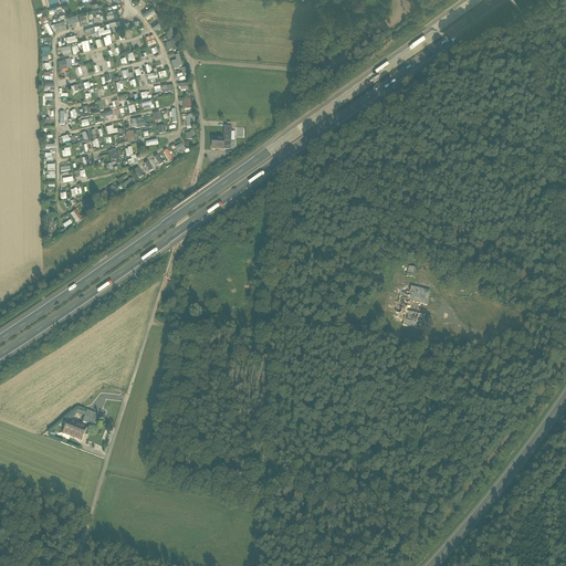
[(153,8),(143,14),(145,18),(146,17),(155,11),(153,8)]
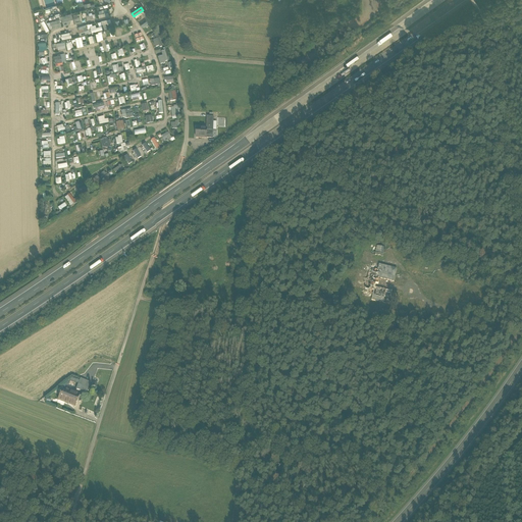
[(61,16),(64,25),(70,24),(69,20),(73,19),(71,13),(61,16)]
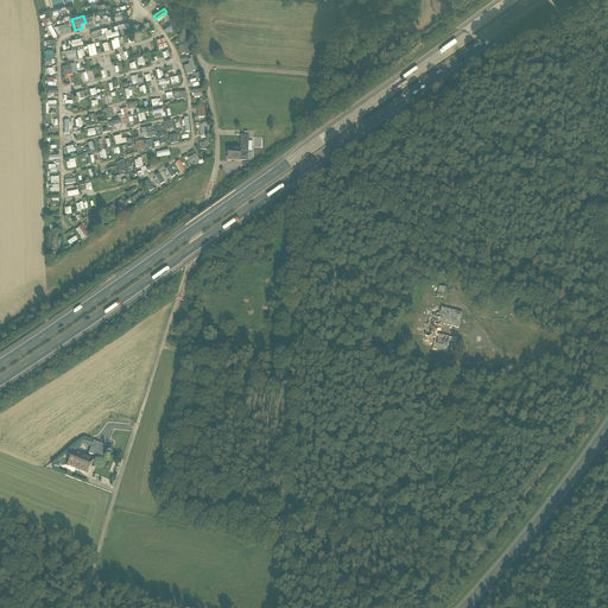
[(172,21),(162,27),(164,31),(165,31),(175,25),(172,21)]
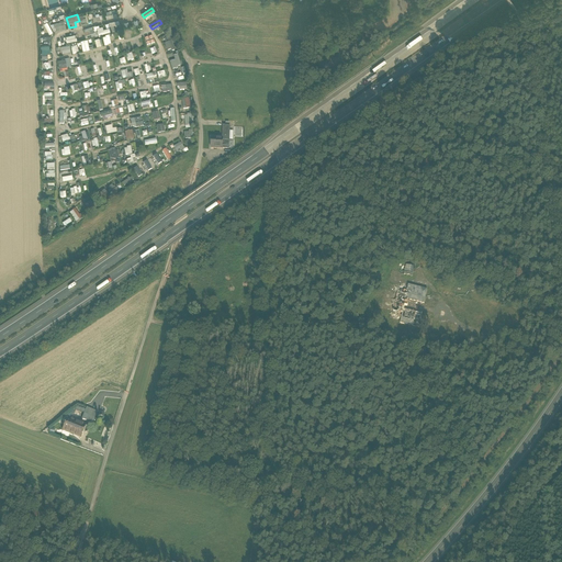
[(54,23),(55,27),(56,26),(57,31),(66,29),(65,21),(54,23)]
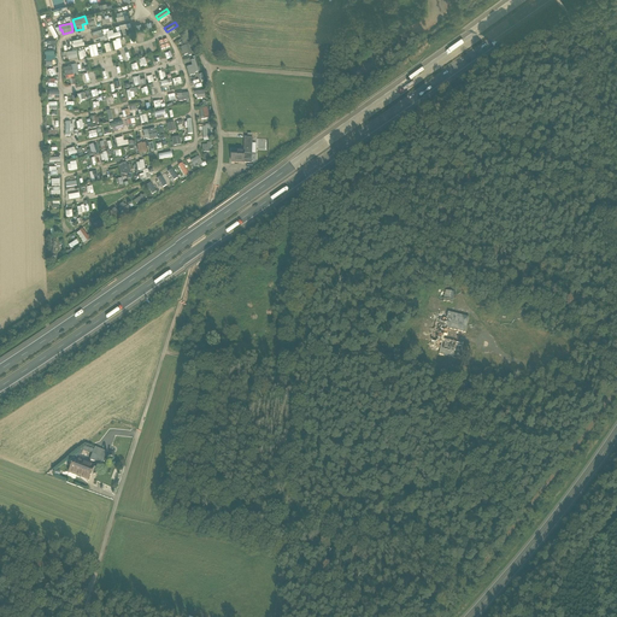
[(52,24),(48,27),(54,37),(58,36),(52,24)]
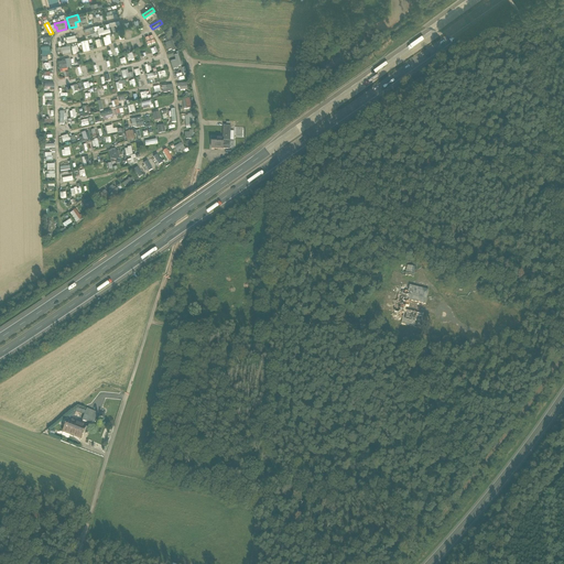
[(167,43),(165,44),(169,51),(172,49),(173,51),(175,50),(172,42),(172,41),(167,43)]
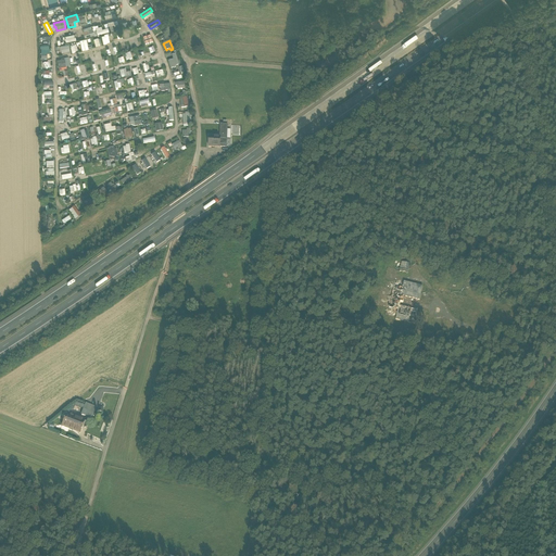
[(39,45),(39,55),(50,55),(49,45),(39,45)]
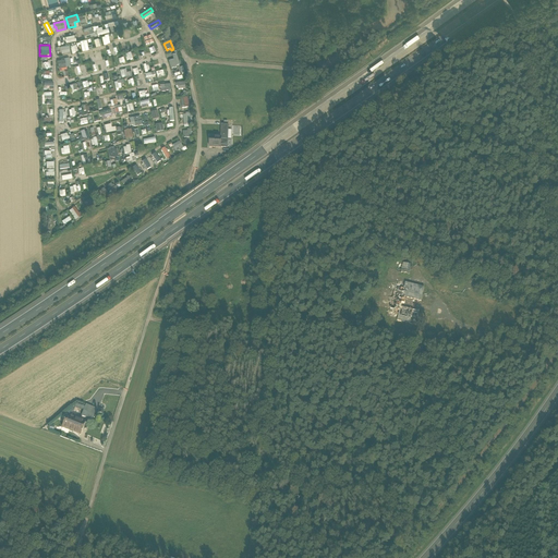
[(100,71),(98,61),(91,63),(94,73),(100,71)]
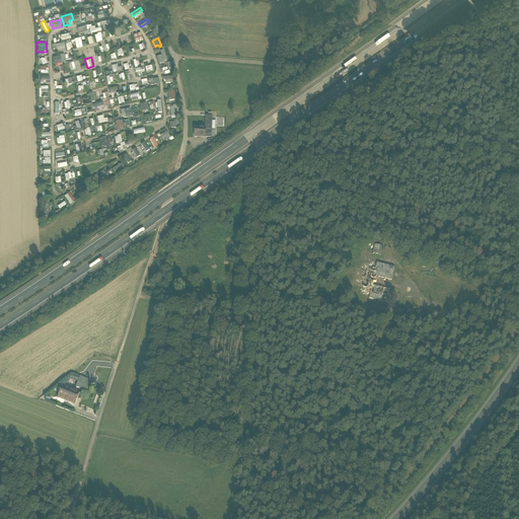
[(103,117),(97,118),(99,125),(108,123),(107,120),(104,120),(103,117)]
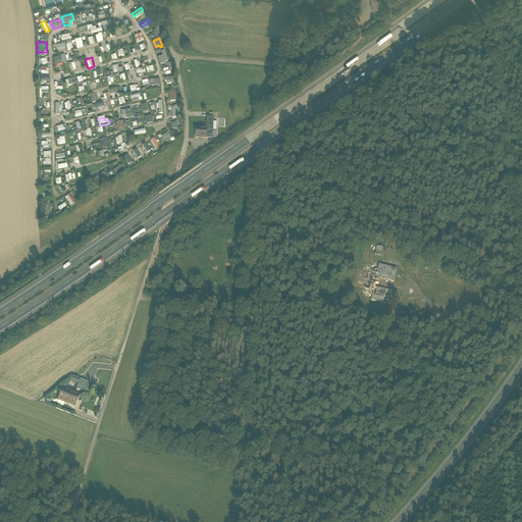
[(82,121),(74,123),(75,126),(73,127),(73,131),(83,128),(82,121)]
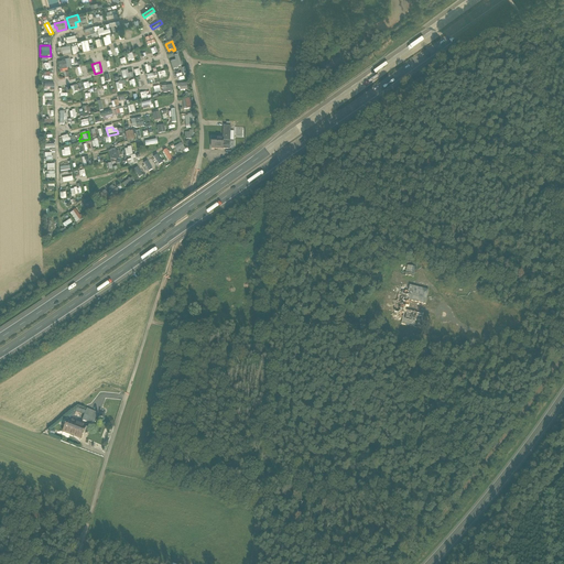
[(123,132),(126,142),(133,140),(131,131),(123,132)]
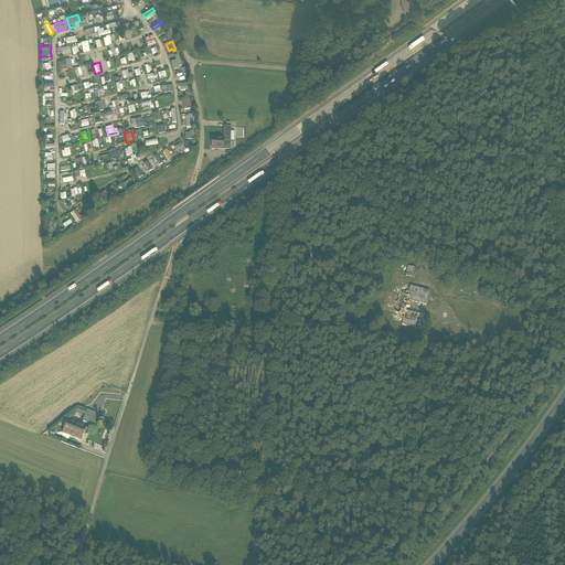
[(223,139),(212,139),(212,149),(223,149),(230,149),(231,140),(224,140),(224,139),(223,139)]
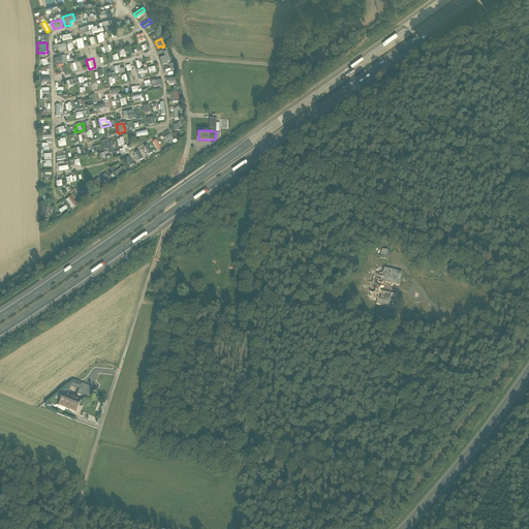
[(169,136),(164,139),(166,145),(173,142),(169,136)]
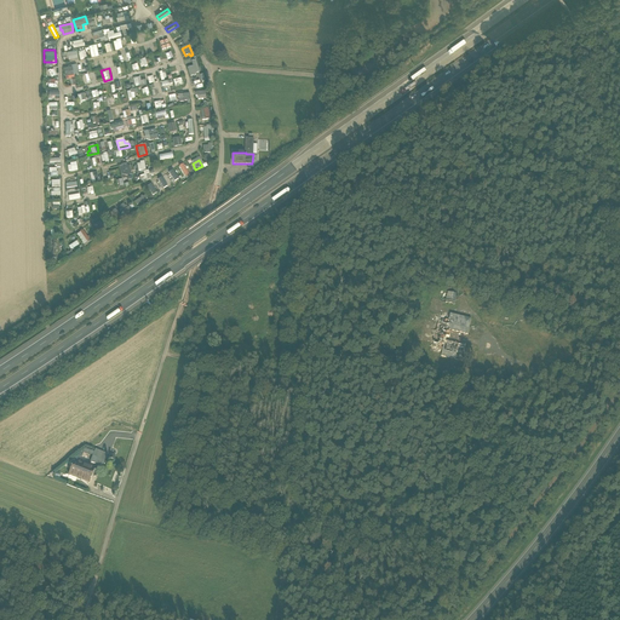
[(182,164),(177,167),(183,179),(189,176),(182,164)]
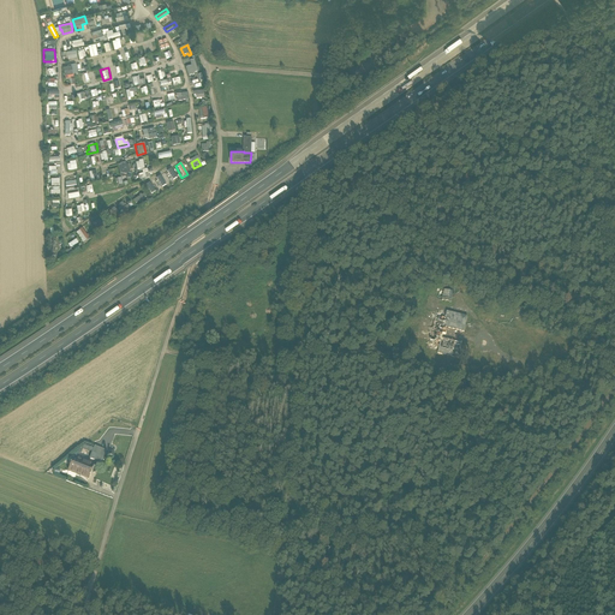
[(130,173),(129,166),(126,166),(126,163),(121,165),(121,167),(119,168),(120,175),(130,173)]
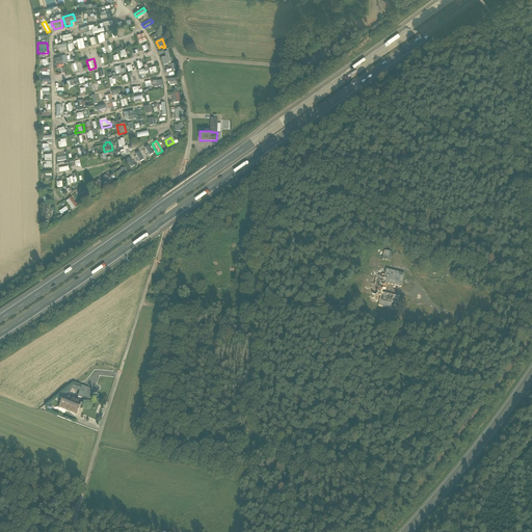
[(148,145),(143,149),(149,157),(153,154),(148,145)]
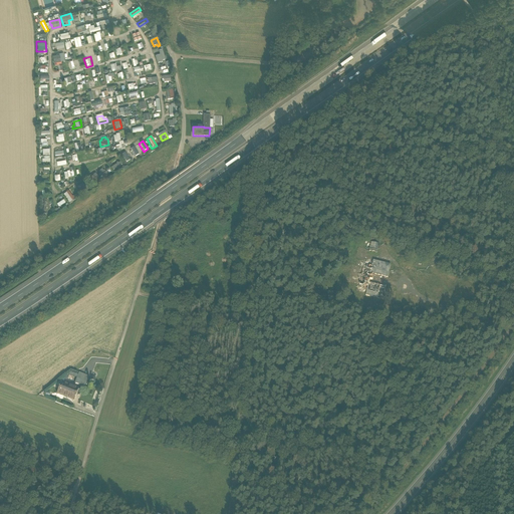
[(129,146),(127,142),(115,144),(117,152),(121,151),(121,149),(124,148),(124,147),(129,146)]
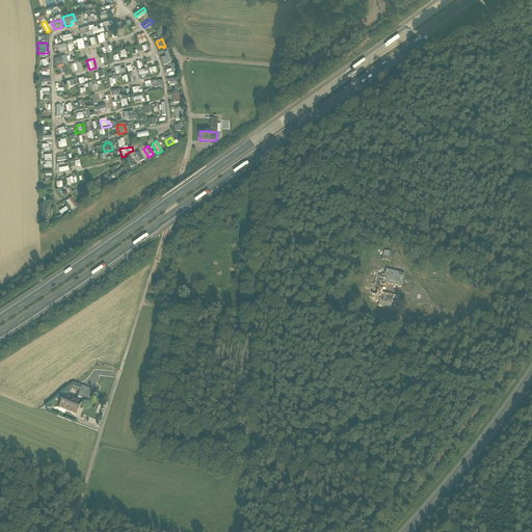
[(134,154),(139,162),(143,160),(139,152),(134,154)]
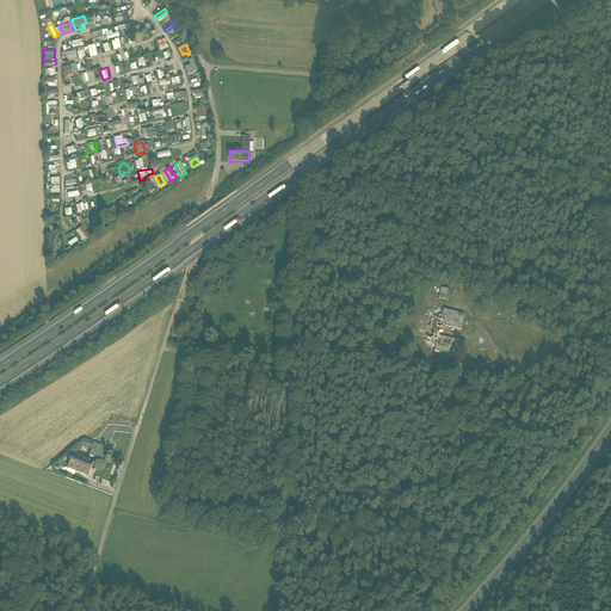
[(144,184),(149,193),(154,191),(149,181),(144,184)]
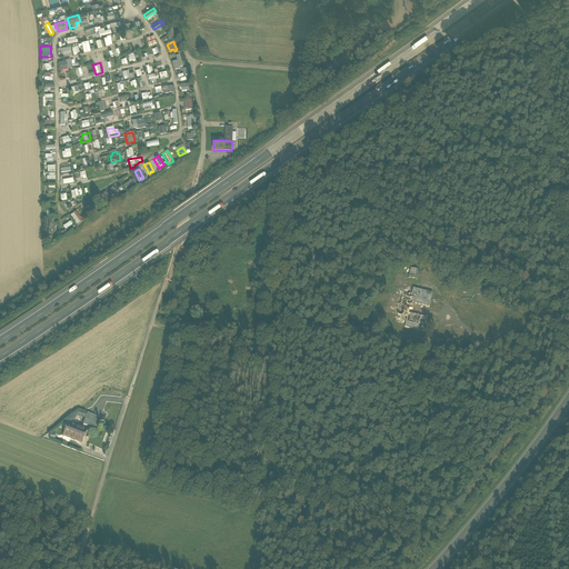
[(132,181),(123,187),(126,190),(135,185),(132,181)]
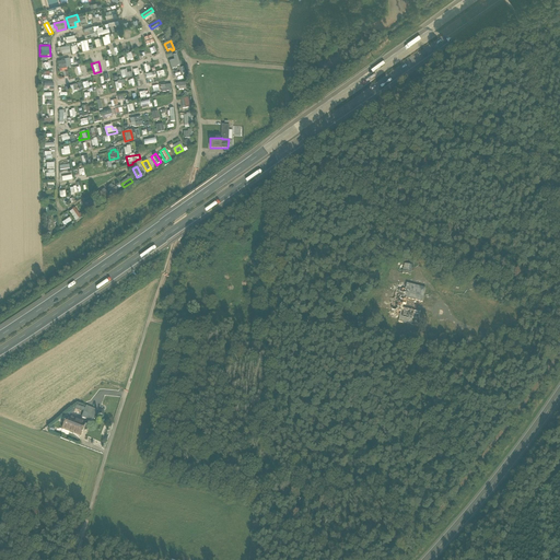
[(112,185),(108,187),(109,189),(108,189),(109,191),(108,193),(113,199),(116,197),(115,194),(119,190),(116,187),(115,188),(114,186),(113,186),(112,185)]
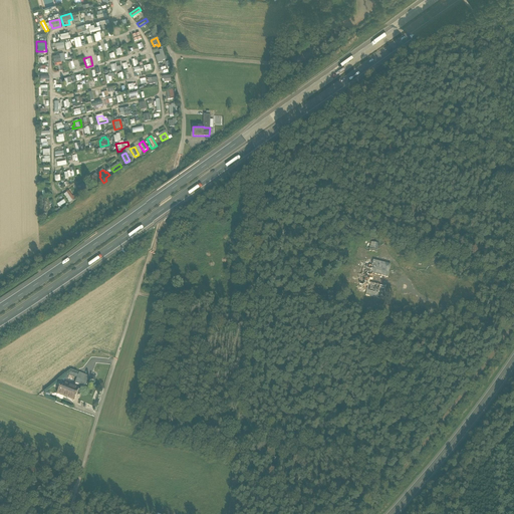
[(101,181),(99,177),(90,183),(92,186),(101,181)]
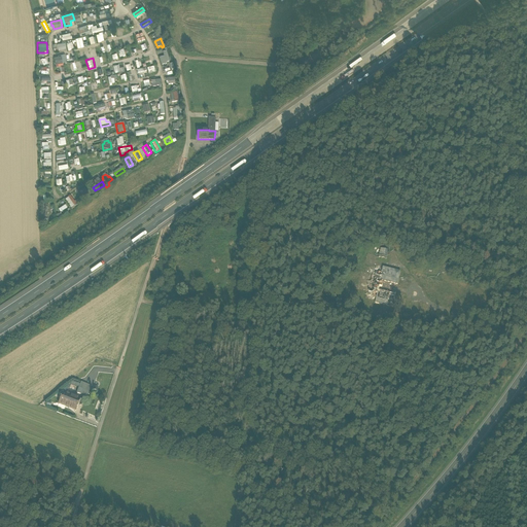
[(88,192),(84,188),(79,190),(83,198),(91,194),(89,191),(88,192)]
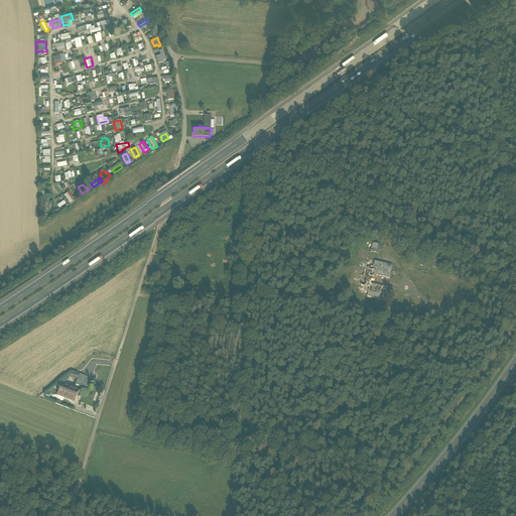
[(69,192),(67,194),(67,195),(73,202),(75,200),(69,192)]
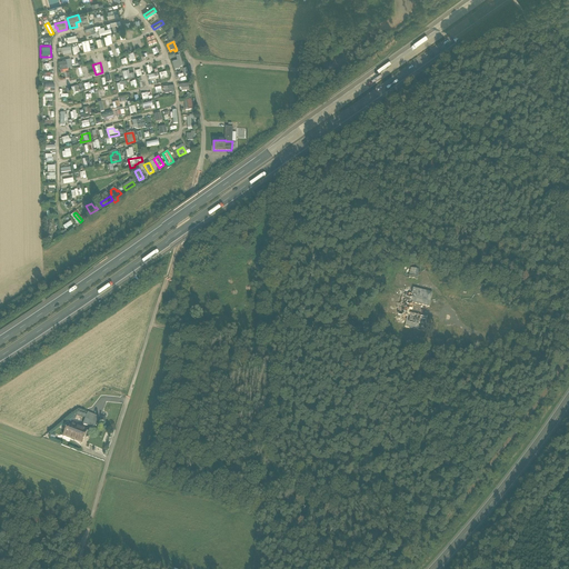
[(73,215),(70,217),(77,226),(80,223),(80,222),(73,215)]
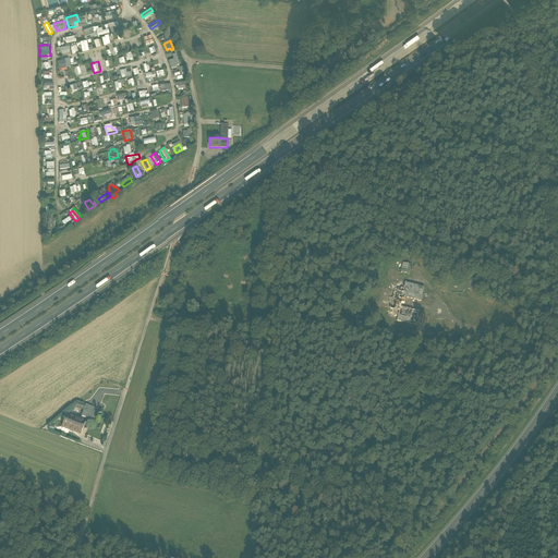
[(409,266),(405,266),(405,269),(402,268),(401,275),(409,276),(410,268),(409,268),(409,266)]
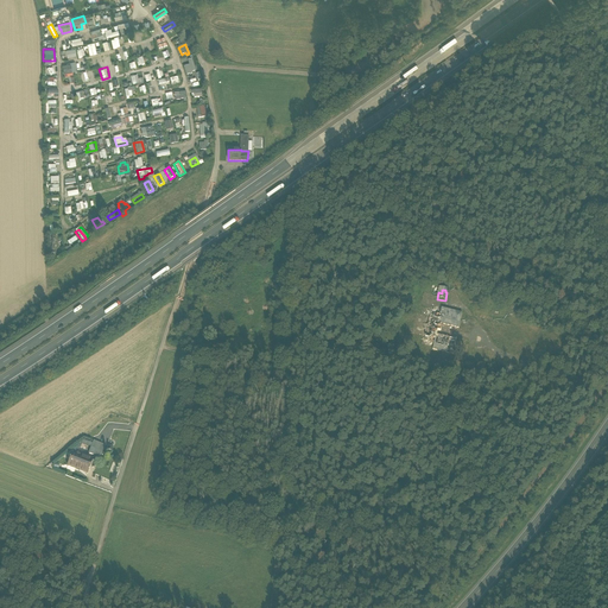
[(458,329),(461,314),(439,310),(438,320),(426,318),(423,340),(429,341),(428,344),(432,346),(432,352),(453,355),(455,340),(435,336),(435,334),(438,334),(438,329),(437,329),(438,325),(458,329)]
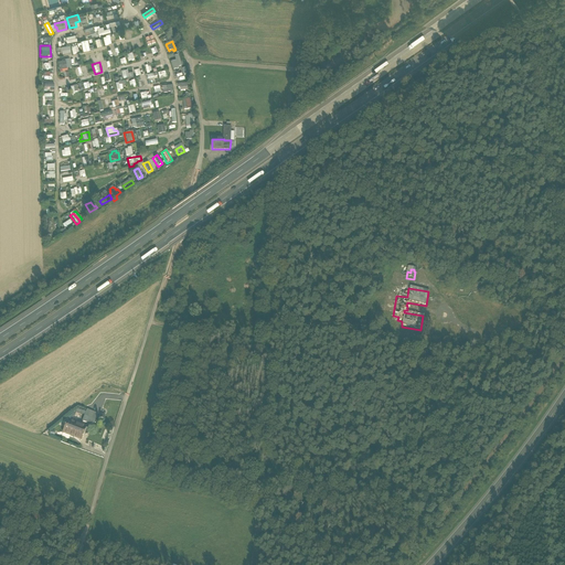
[(87,411),(84,416),(95,420),(97,415),(87,411)]
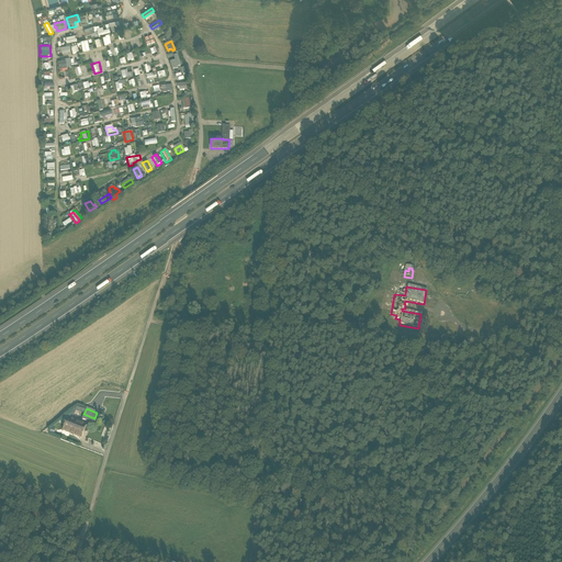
[(92,424),(94,418),(83,414),(81,419),(92,424)]
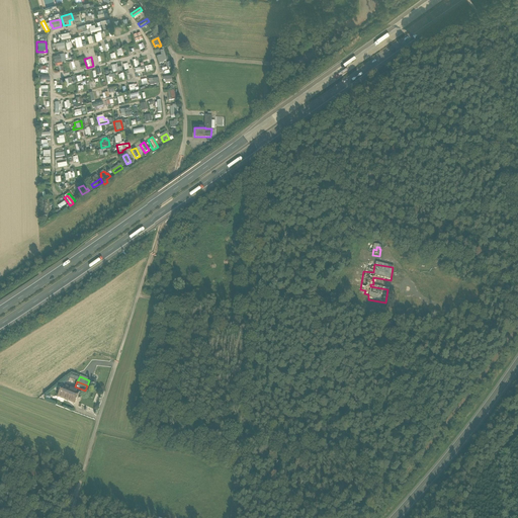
[(79,393),(66,387),(65,390),(62,387),(58,398),(74,404),(79,393)]
